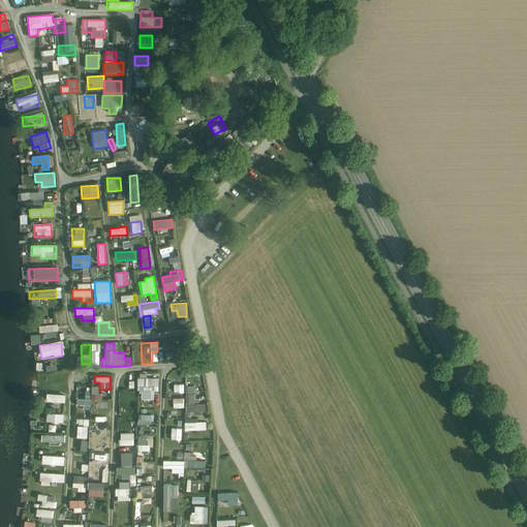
[(158,378),(136,378),(136,390),(141,391),(141,399),(153,399),(153,392),(158,392),(158,378)]
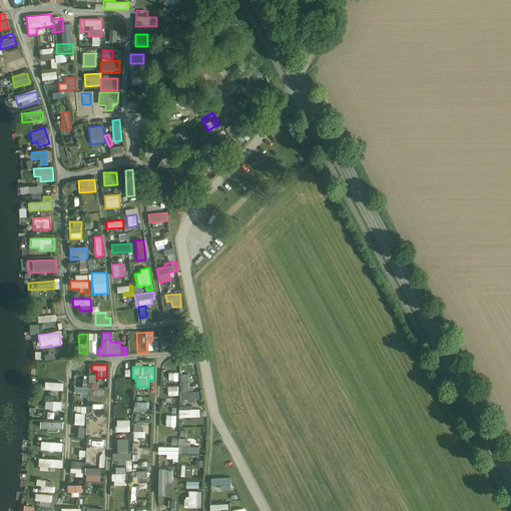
[(177,382),(177,368),(165,368),(165,382),(177,382)]
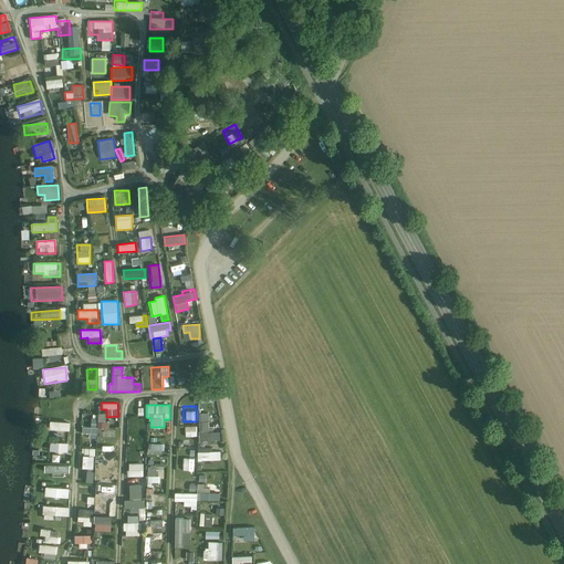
[(96,429),(108,428),(108,423),(105,423),(105,414),(97,414),(97,419),(90,419),(90,428),(81,428),(82,435),(89,434),(89,440),(96,439),(96,429)]
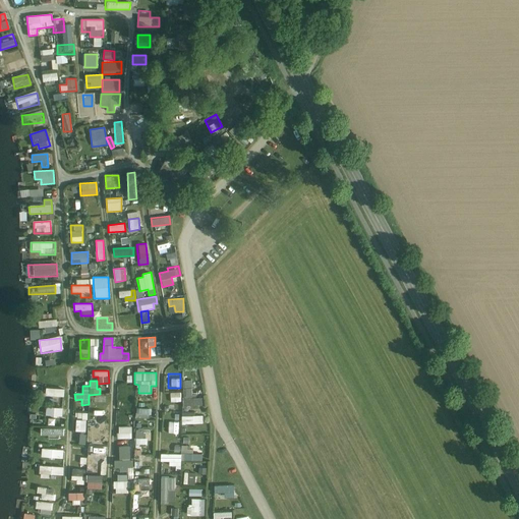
[(191,381),(182,381),(182,398),(191,398),(191,381)]
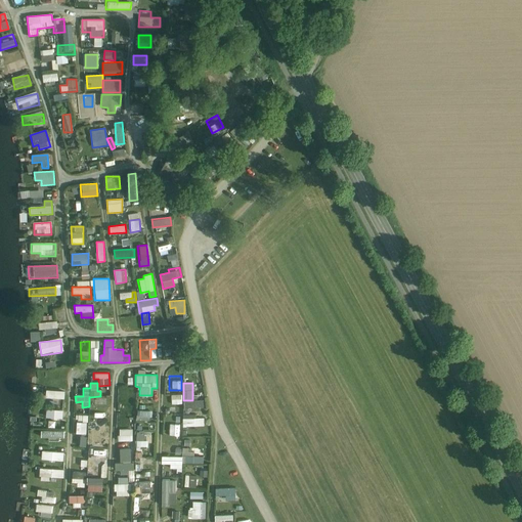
[(118,387),(118,395),(129,395),(129,401),(136,401),(136,387),(118,387)]
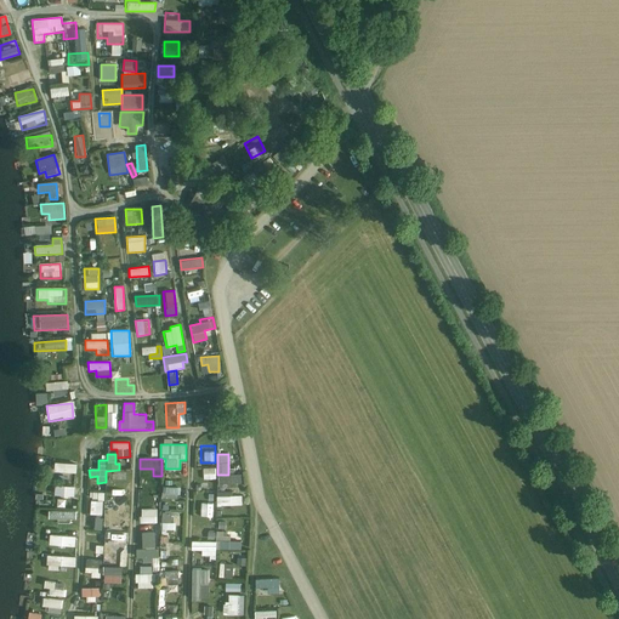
[(68,464),(52,461),(50,473),(67,477),(68,464)]
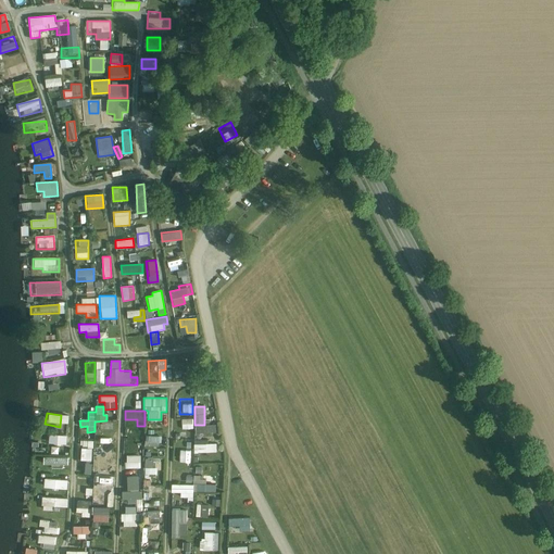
[(181,430),(193,430),(193,419),(181,419),(181,430)]
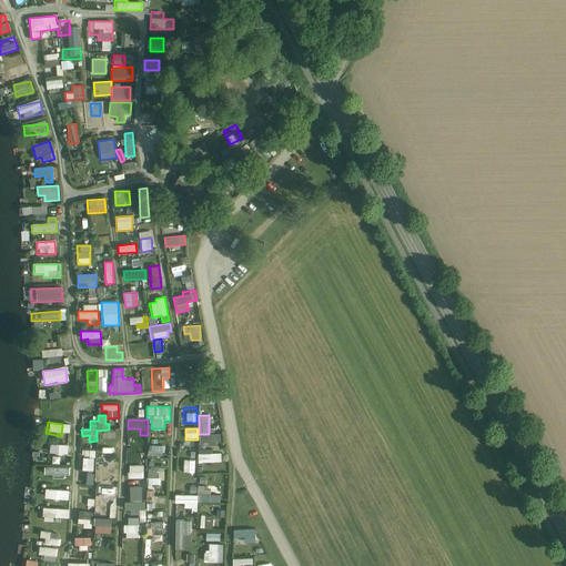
[(49,445),(49,455),(68,454),(68,445),(49,445)]
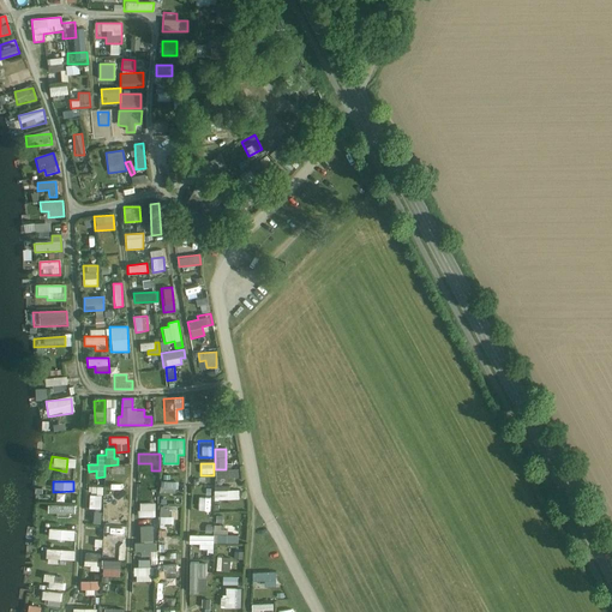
[(160,481),(159,493),(177,493),(177,481),(160,481)]
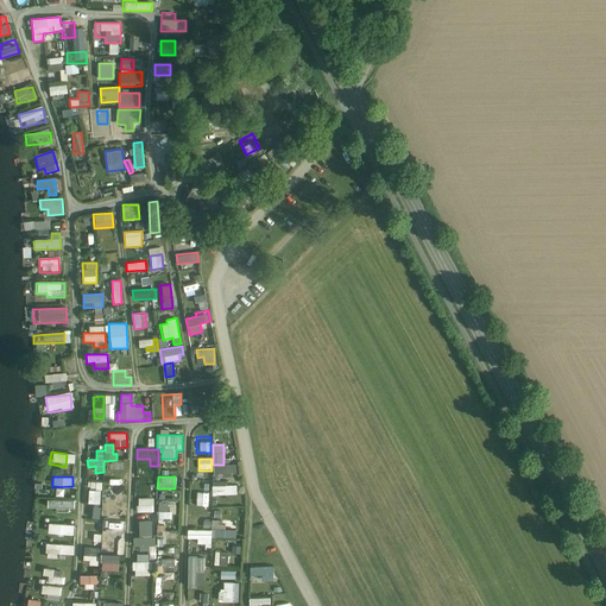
[(212,496),(235,496),(237,486),(212,486),(212,496)]
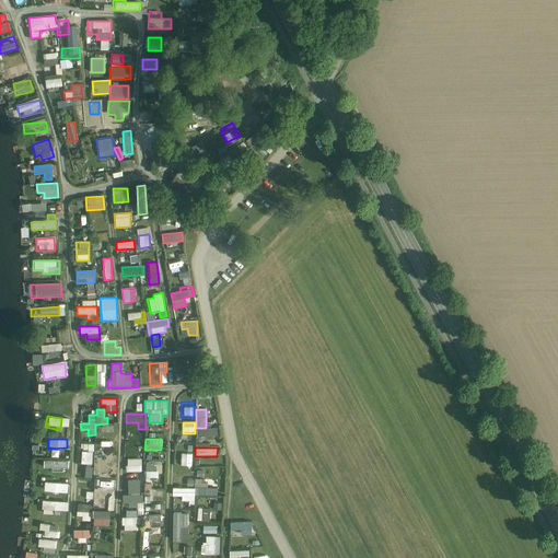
[(92,465),(92,452),(80,452),(80,465),(92,465)]
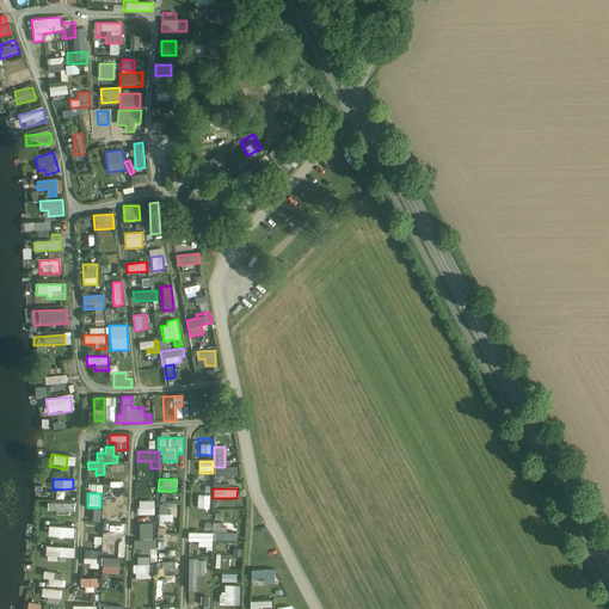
[(127,503),(121,503),(121,497),(106,497),(106,510),(125,510),(127,503)]
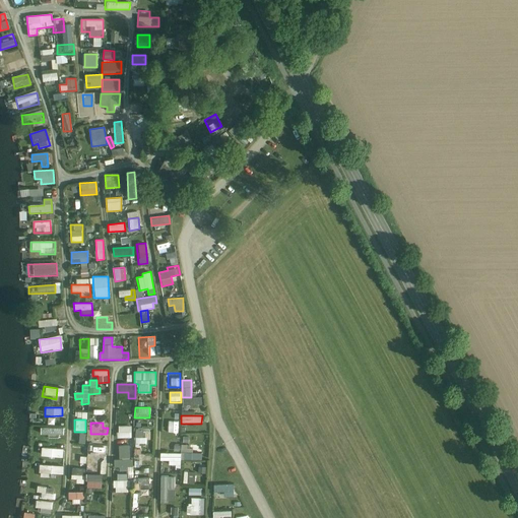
[(131,438),(131,426),(117,426),(117,438),(131,438)]
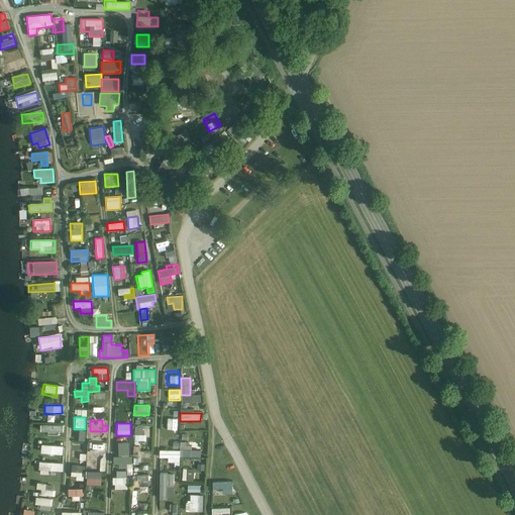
[(133,440),(142,441),(142,426),(133,426),(133,440)]
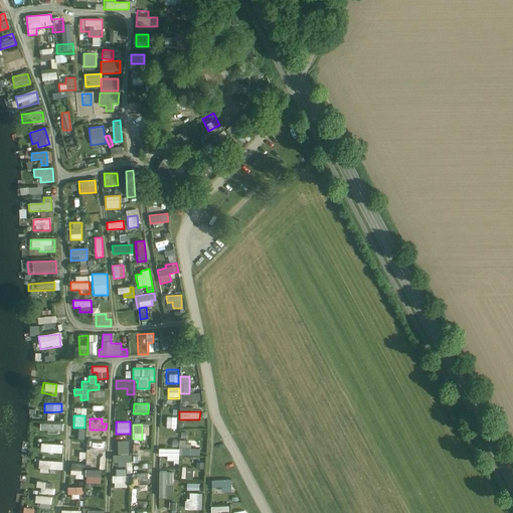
[(118,454),(128,454),(128,441),(117,441),(118,454)]
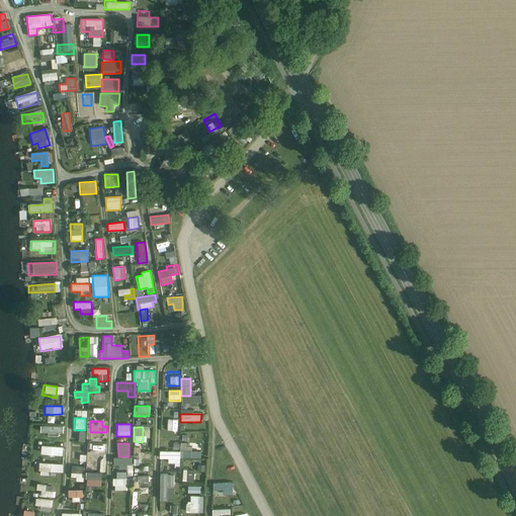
[(39,456),(62,456),(63,447),(39,446),(39,456)]
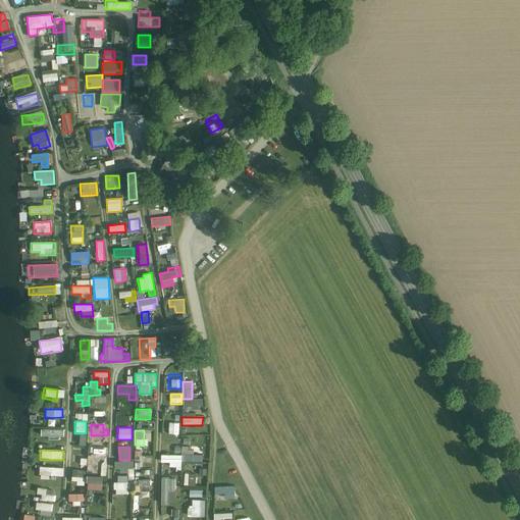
[(160,455),(160,463),(168,463),(168,468),(180,468),(180,455),(160,455)]
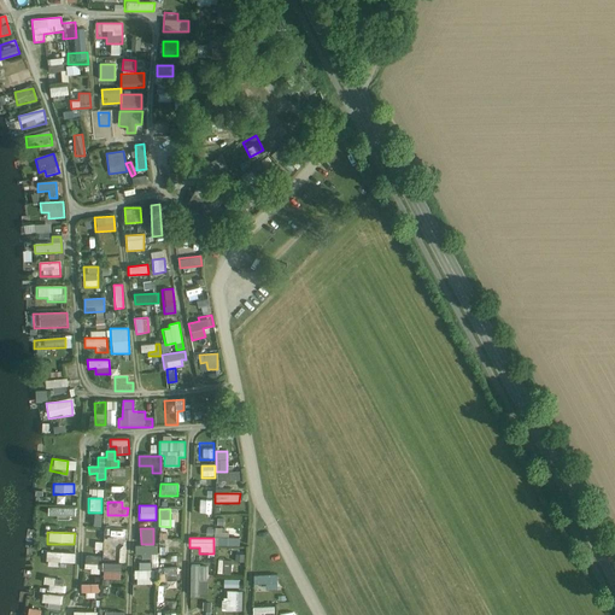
[(117,556),(117,550),(126,550),(126,542),(103,542),(103,556),(117,556)]
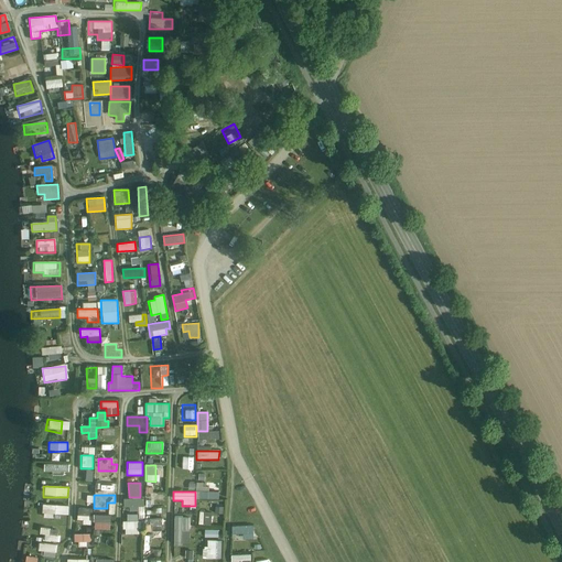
[(142,498),(126,498),(126,510),(143,510),(142,498)]
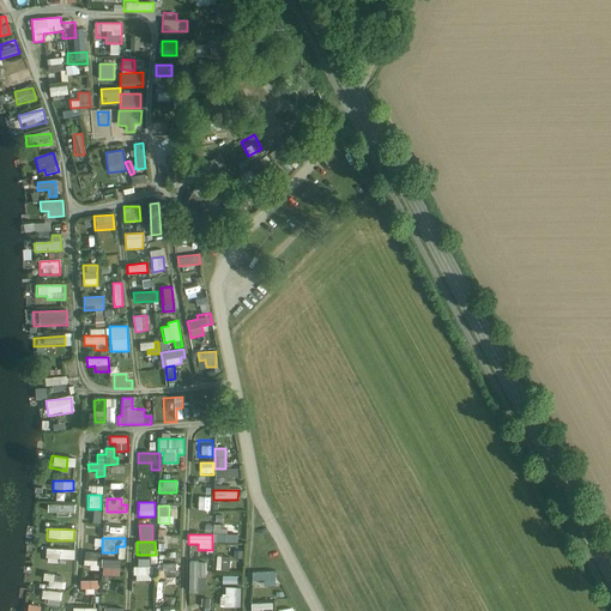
[(46,560),(74,560),(74,550),(46,550),(46,560)]
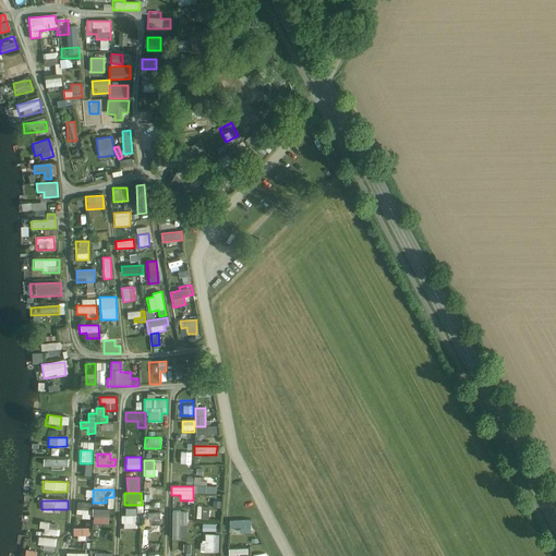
[(91,520),(91,504),(76,504),(76,515),(82,515),(82,520),(91,520)]
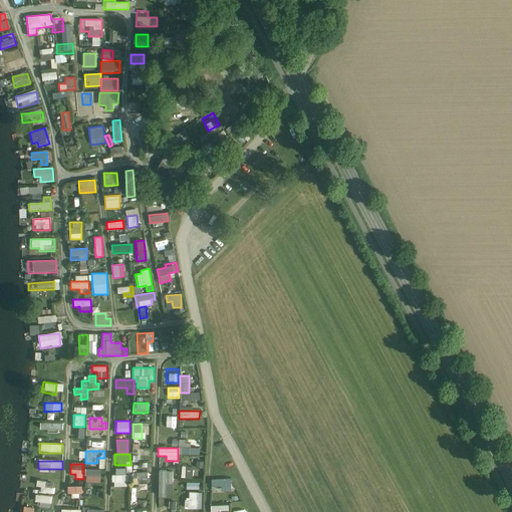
[(181,478),(192,479),(193,467),(181,466),(181,478)]
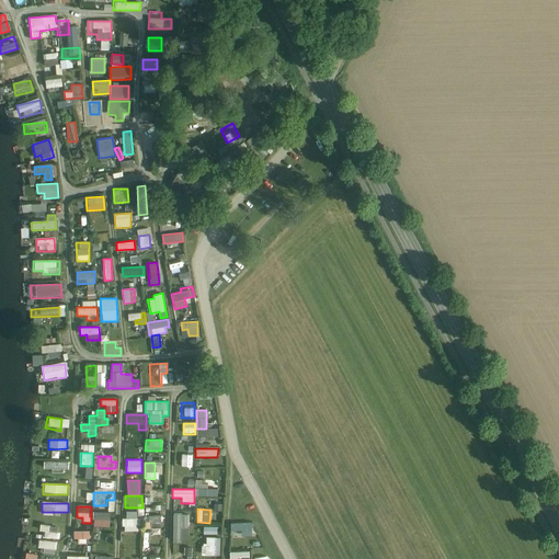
[(92,526),(109,527),(110,512),(92,512),(92,526)]
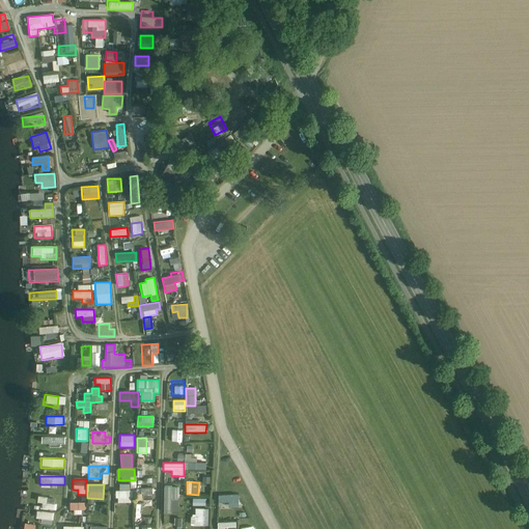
[(164,512),(177,512),(177,486),(164,486),(164,512)]
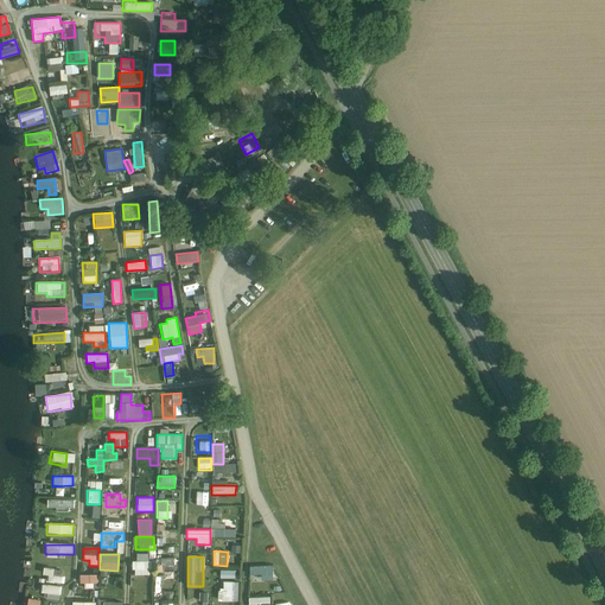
[(157,572),(164,572),(164,578),(173,578),(173,558),(157,559),(157,572)]
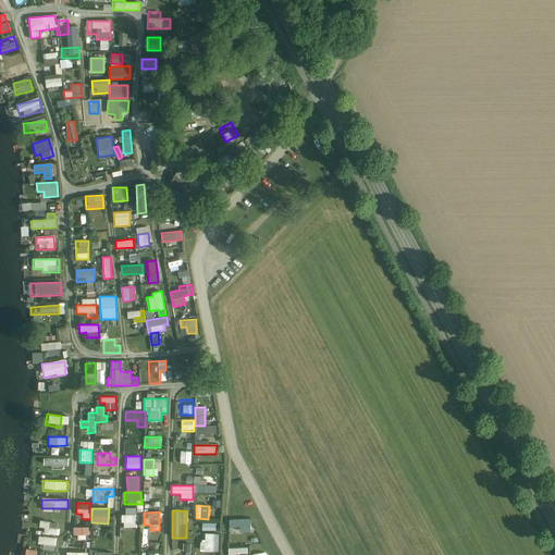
[(122,528),(138,528),(138,514),(122,514),(122,528)]
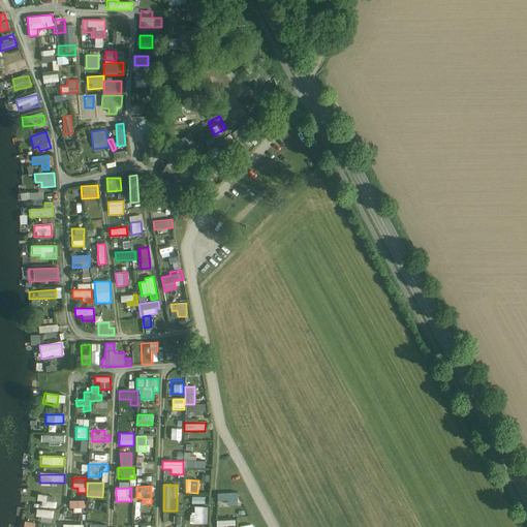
[(227,500),(227,506),(238,505),(237,493),(217,494),(217,500),(227,500)]
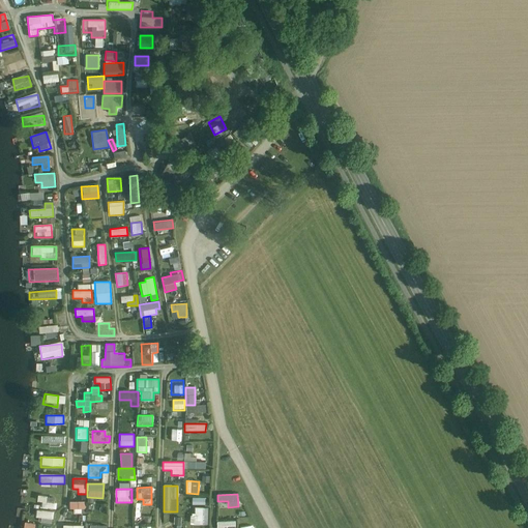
[(40,508),(54,509),(55,498),(36,497),(36,502),(40,503),(40,508)]
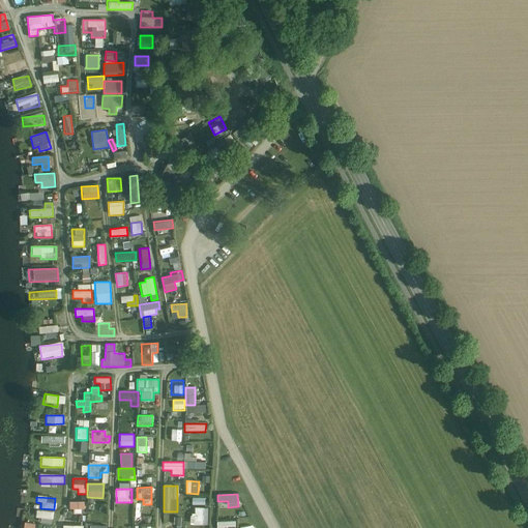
[(194,525),(207,525),(207,507),(195,507),(194,525)]
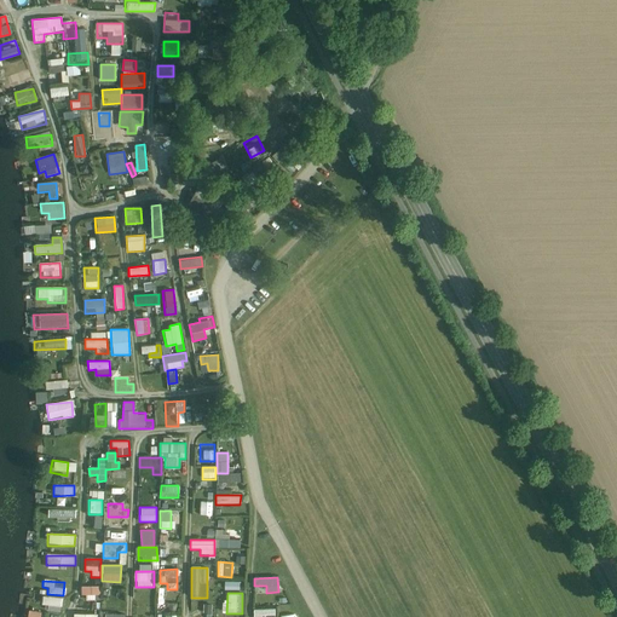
[(59,613),(62,600),(41,597),(39,605),(47,606),(46,611),(59,613)]
